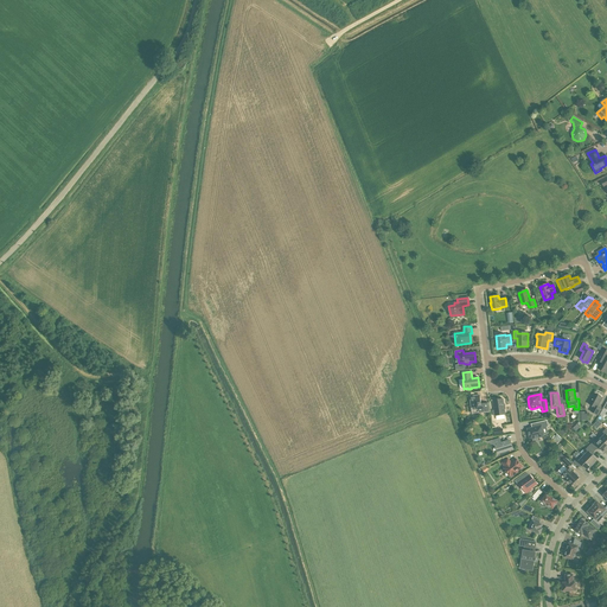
[(598,396),(594,394),(588,404),(593,407),(593,408),(590,411),(598,415),(601,409),(598,407),(602,398),(601,397),(601,396),(600,395),(599,395),(598,396)]
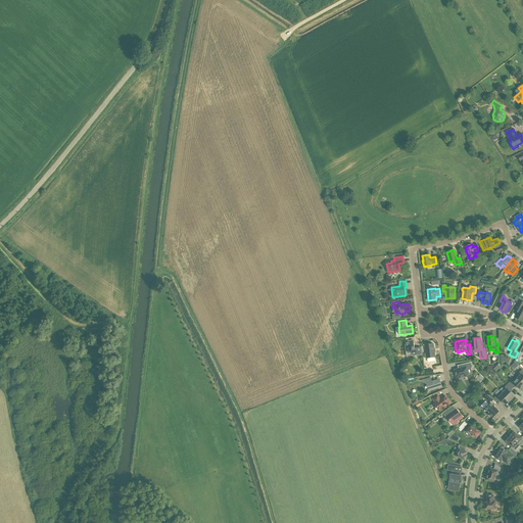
[(415,348),(414,341),(410,341),(406,342),(406,346),(407,351),(407,357),(412,355),(422,354),(421,347),(415,348)]
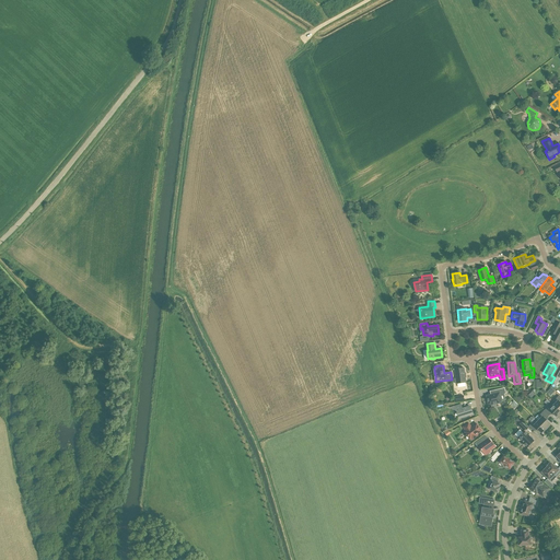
[(456,378),(455,378),(455,384),(457,384),(466,383),(466,377),(466,373),(465,373),(464,369),(463,368),(462,366),(459,366),(459,368),(459,369),(455,370),(456,378)]
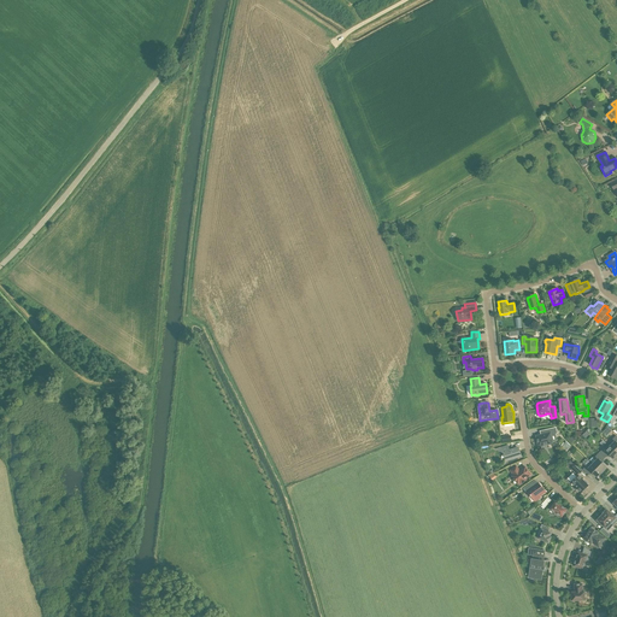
[(539,446),(552,444),(551,435),(557,434),(556,428),(542,430),(544,434),(542,435),(536,436),(538,440),(536,440),(538,442),(538,444),(539,446)]
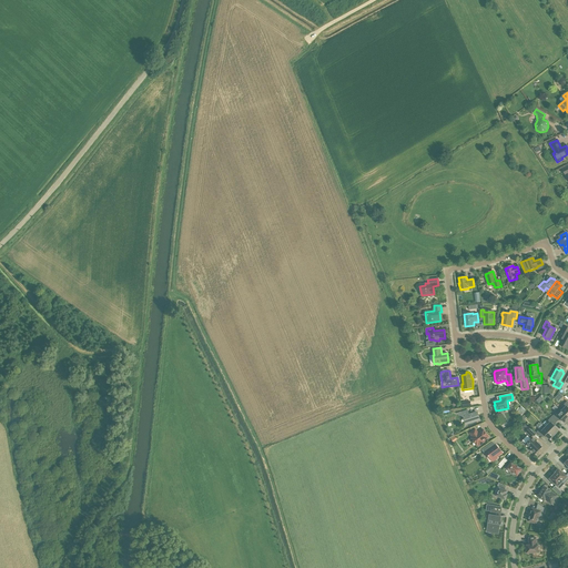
[(567,416),(561,411),(560,409),(558,412),(557,412),(551,417),(557,422),(560,418),(566,423),(567,422),(567,421),(567,416)]
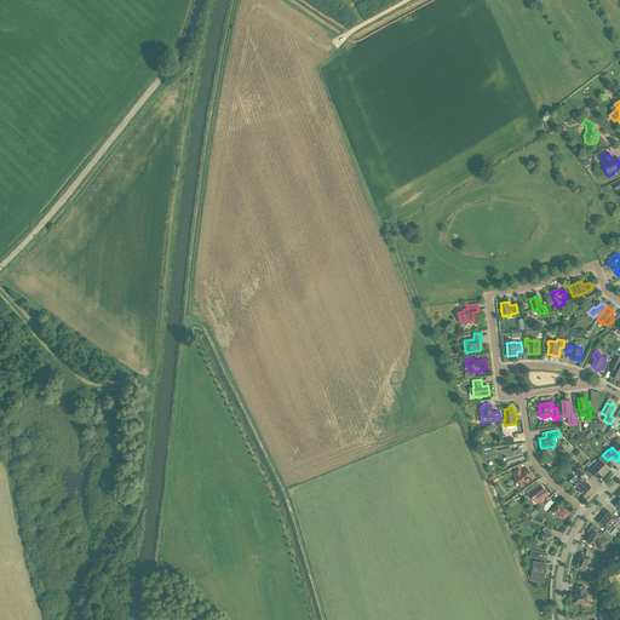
[(512,453),(511,448),(500,452),(506,455),(509,463),(523,458),(521,451),(512,453)]
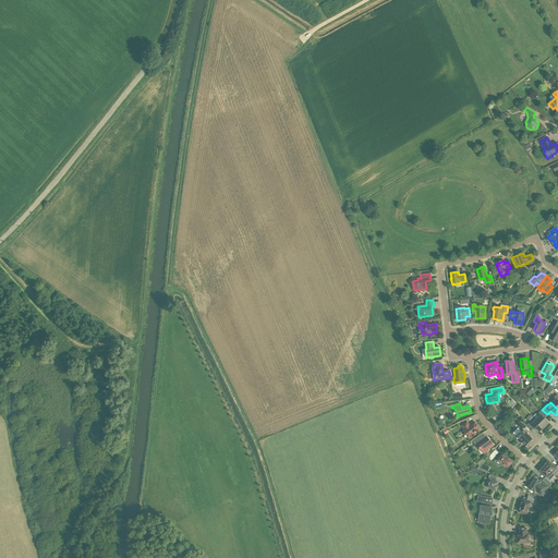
[(544,417),(547,414),(542,410),(536,415),(538,417),(536,420),(545,428),(547,425),(548,423),(544,417)]
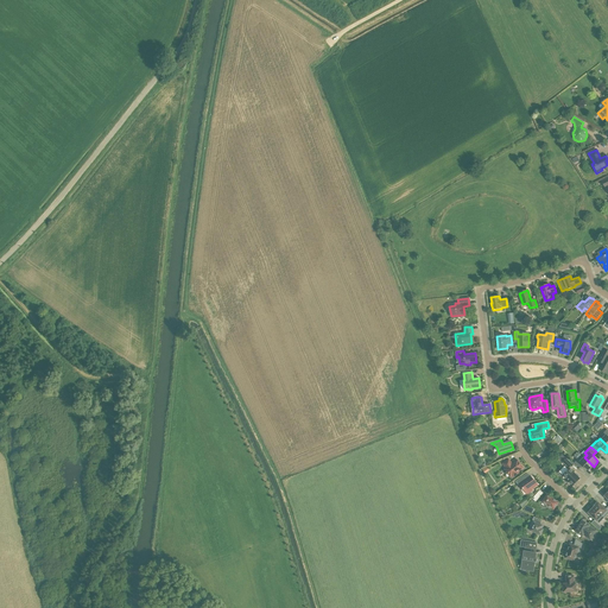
[(584,457),(582,455),(575,463),(580,468),(583,464),(589,470),(590,468),(591,469),(594,467),(584,457)]
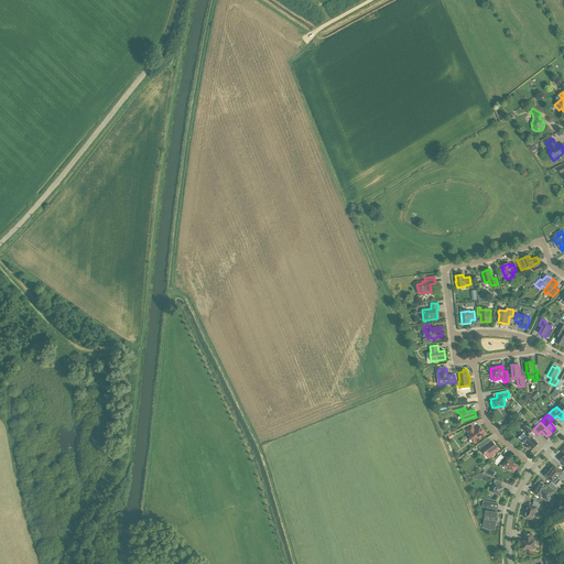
[(524,425),(524,424),(521,427),(522,429),(521,429),(528,434),(531,431),(525,425),(524,425)]
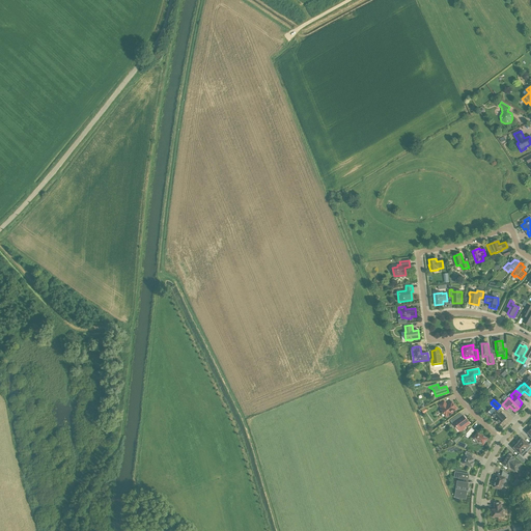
[(447,406),(445,401),(439,404),(442,409),(441,410),(446,417),(447,416),(448,417),(453,413),(452,413),(457,409),(452,402),(447,406)]
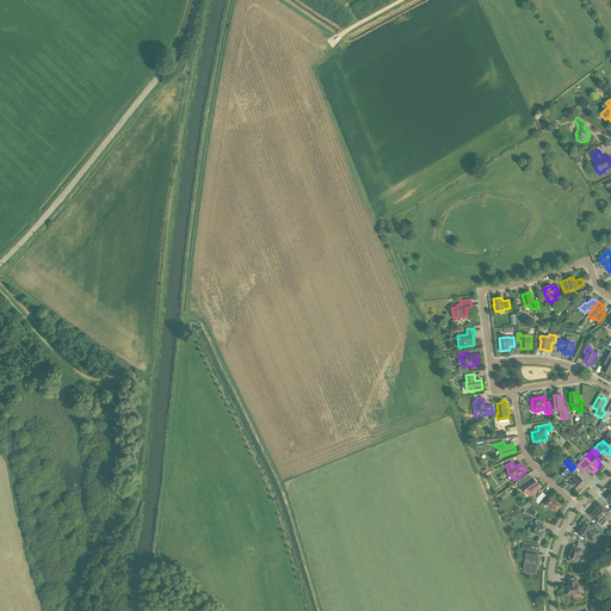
[(575,488),(582,481),(573,471),(566,477),(575,488)]
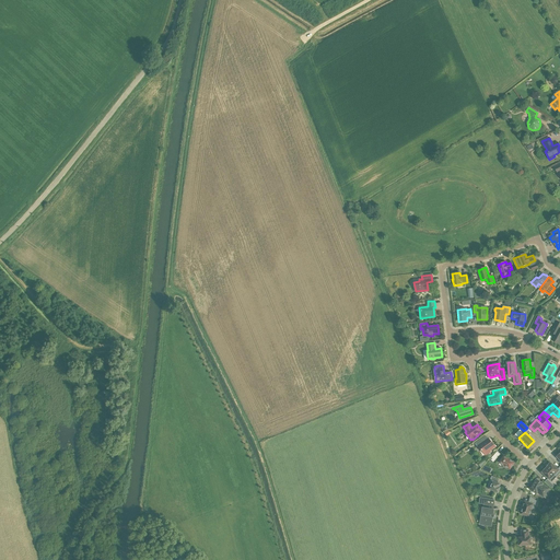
[(488,440),(486,436),(476,443),(480,451),(481,450),(486,456),(491,452),(490,451),(496,446),(492,442),(491,442),(489,439),(488,440)]
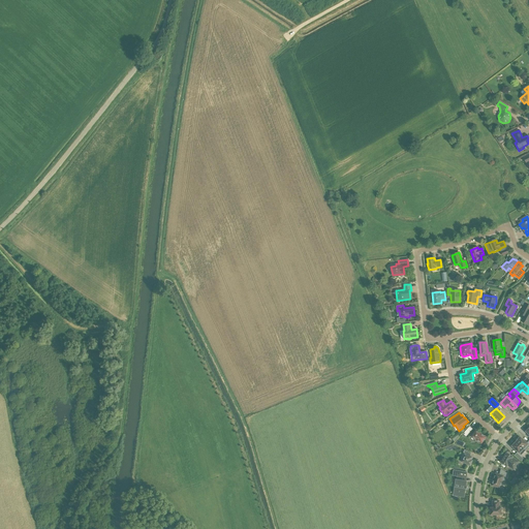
[(481,443),(486,437),(476,430),(471,437),(474,439),(478,442),(479,442),(481,443)]
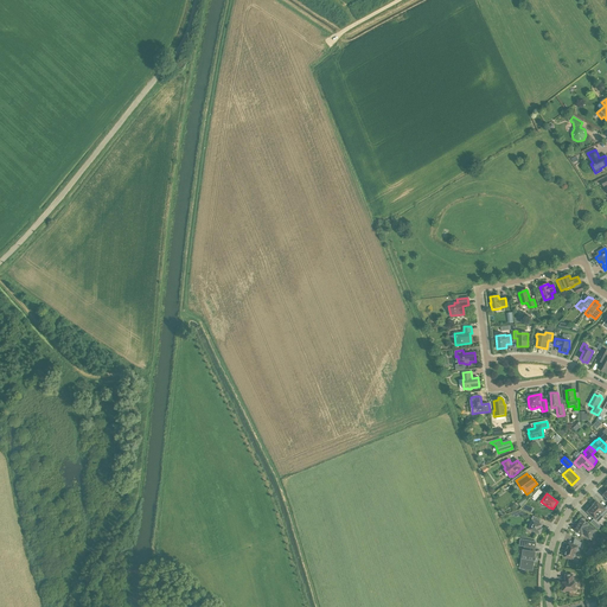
[(606,506),(605,509),(598,502),(594,505),(593,508),(602,517),(606,512),(606,506)]
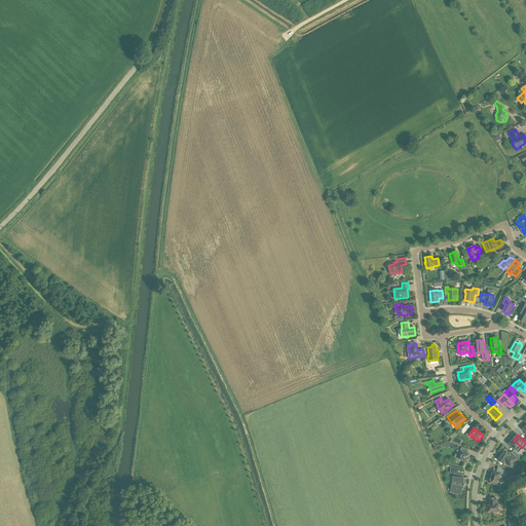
[(518,452),(522,448),(514,440),(510,444),(518,452)]
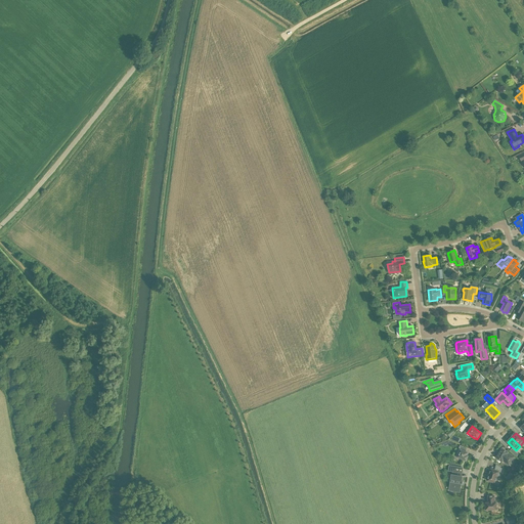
[(466,462),(468,456),(467,455),(468,453),(466,452),(467,448),(461,446),(456,454),(459,454),(457,457),(466,462)]
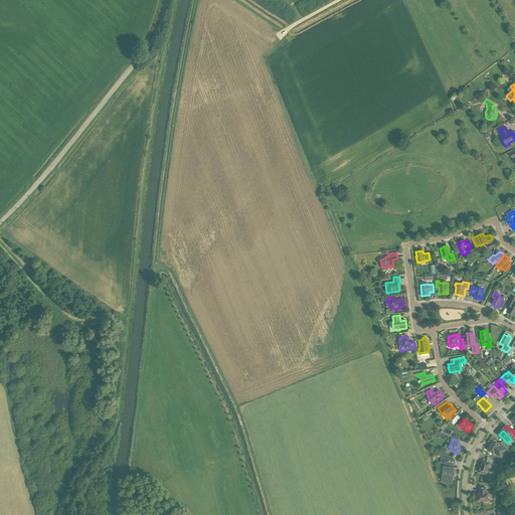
[(498,456),(503,449),(499,446),(499,445),(494,441),(488,451),(494,454),(494,453),(498,456)]
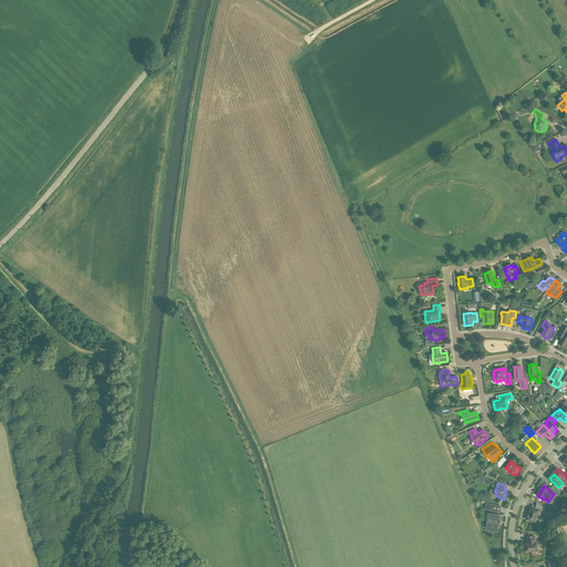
[(554,485),(552,488),(558,494),(562,492),(554,485)]
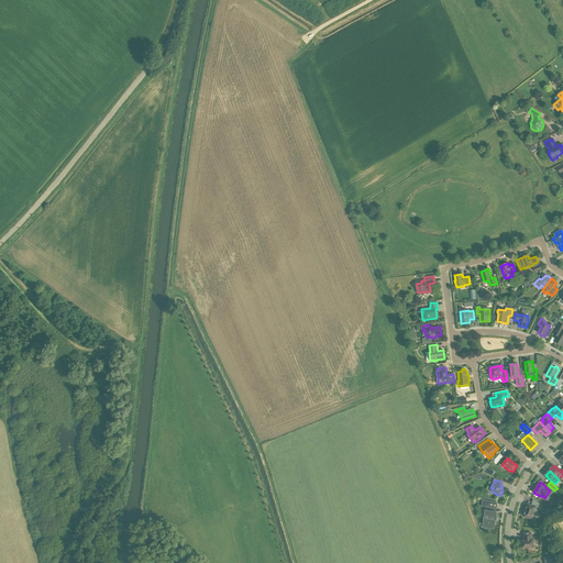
[(496,508),(497,503),(483,500),(482,506),(486,507),(485,516),(484,515),(484,518),(488,519),(487,528),(494,529),(495,520),(497,520),(497,517),(496,517),(497,511),(489,510),(490,507),(496,508)]
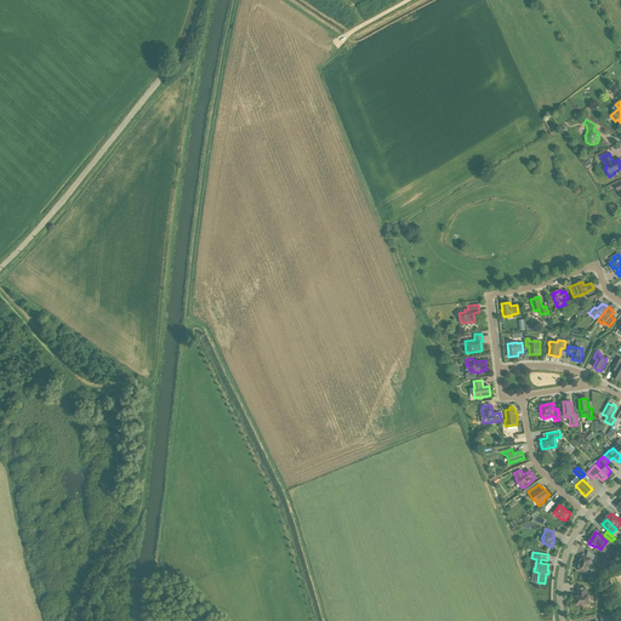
[(592,567),(594,556),(588,552),(586,558),(582,556),(577,570),(587,573),(590,565),(592,567)]
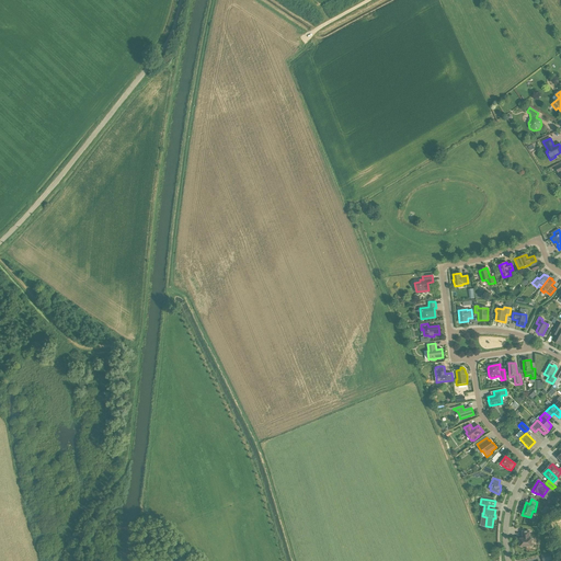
[(551,507),(554,503),(548,499),(545,504),(551,507)]
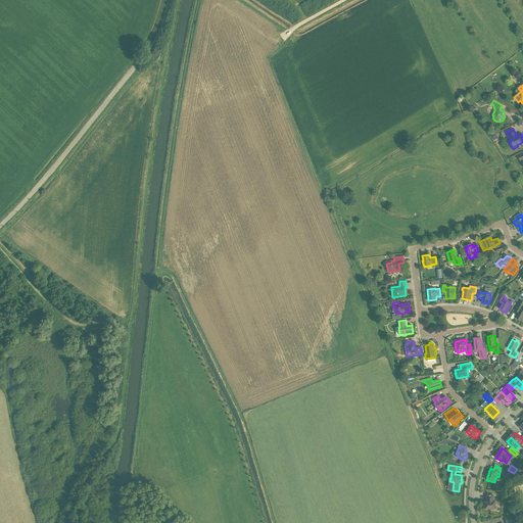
[(493,502),(493,495),(487,495),(487,503),(484,503),(485,510),(495,510),(495,502),(493,502)]
